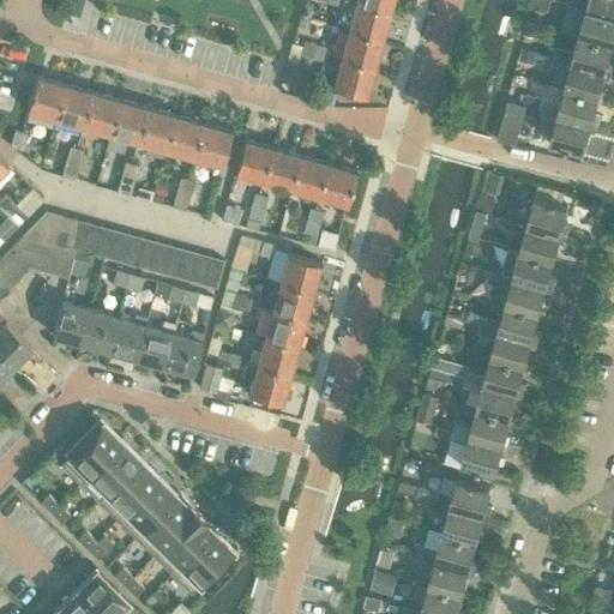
[(381,37),(389,11),(354,0),(347,28),(381,37)]
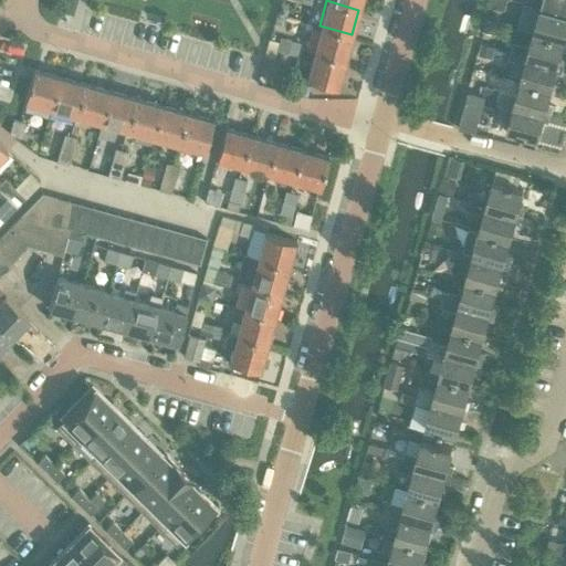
[(358,10),(360,0),(326,0),(358,10)]
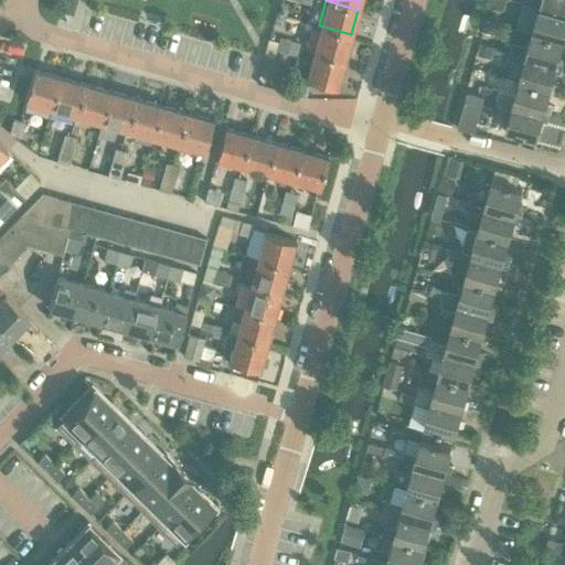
[(490,0),(489,6),(502,10),(504,0),(490,0)]
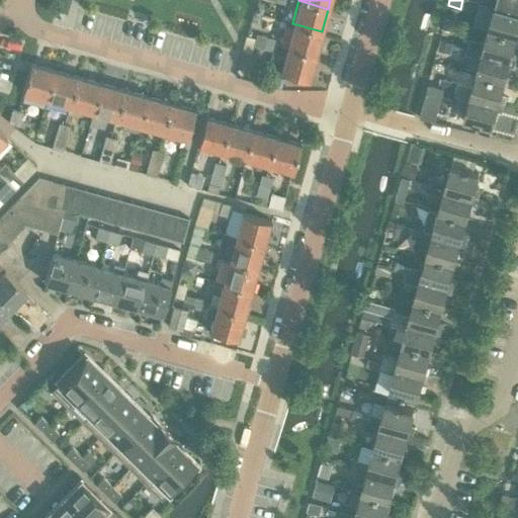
[(480,0),(480,1),(473,22),(490,27),(517,34),(517,29),(517,10),(481,0),(480,0)]
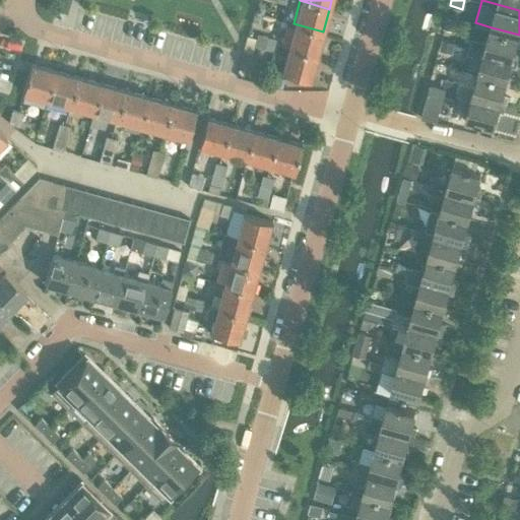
[(519,0),(482,0),(519,10),(519,0)]
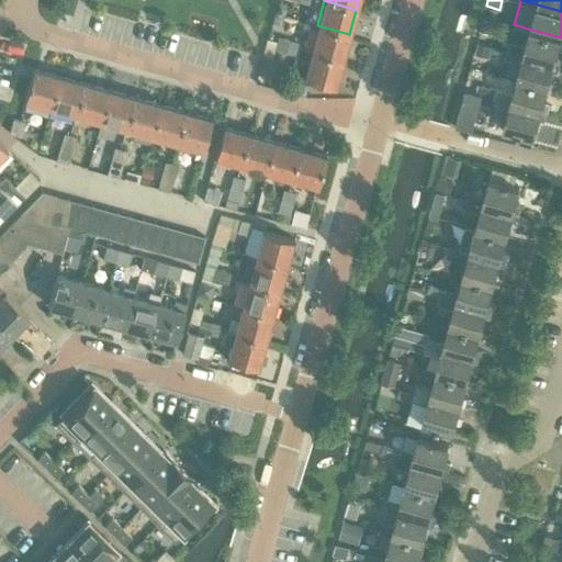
[(491,34),(494,22),(483,19),(480,31),(491,34)]
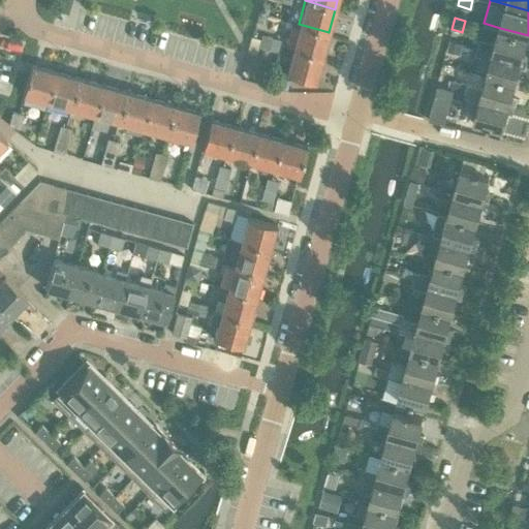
[(322,56),(329,32),(299,24),(292,48),(322,56)]
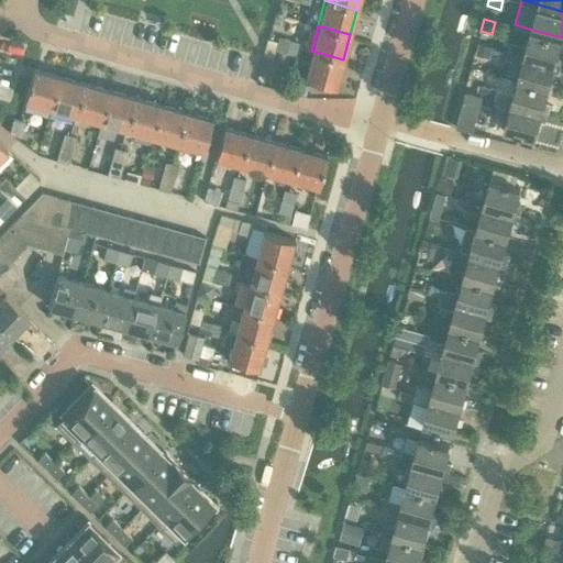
[(510,41),(508,48),(561,63),(562,56),(558,54),(562,37),(532,30),(528,46),(510,41)]
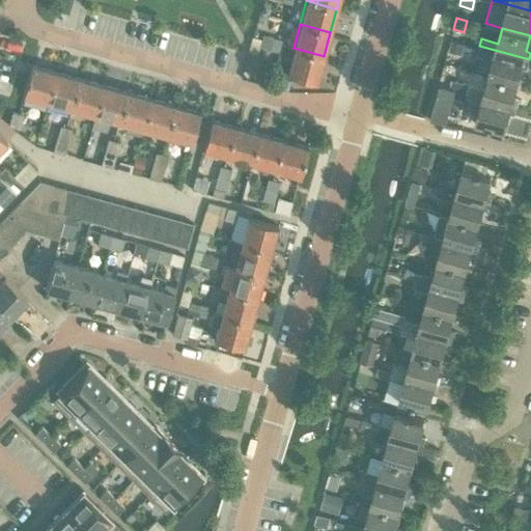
[(263,34),(259,47),(270,50),(274,37),(263,34)]
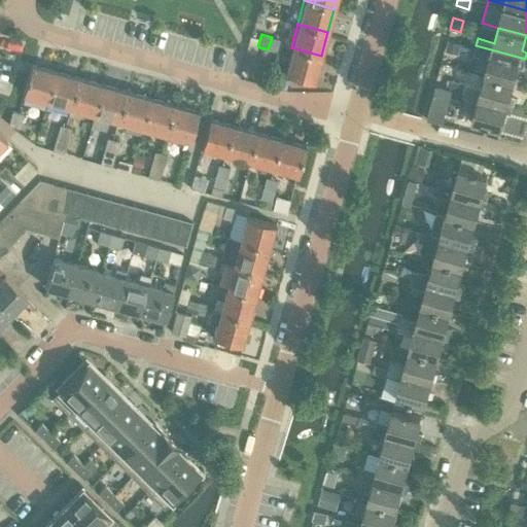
[(272,37),(268,49),(278,53),(281,40),(272,37)]
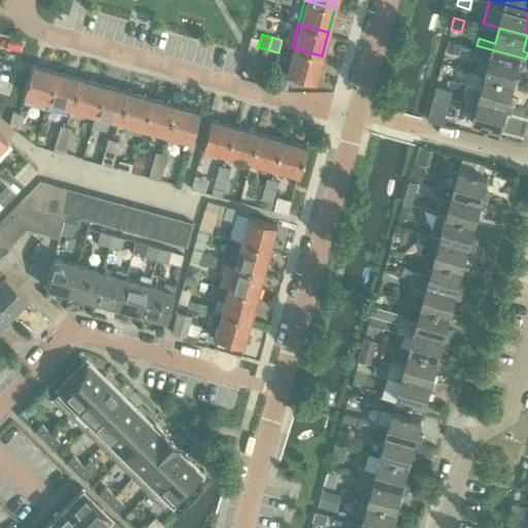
[(449,39),(447,51),(459,54),(462,43),(449,39)]
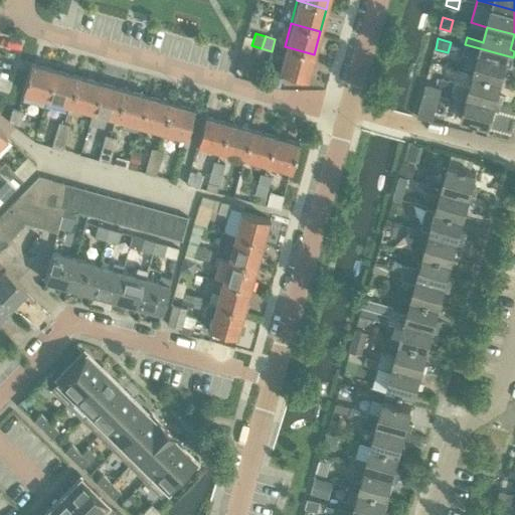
[(465,44),(463,54),(478,58),(475,70),(501,78),(505,64),(511,65),(513,57),(465,44)]
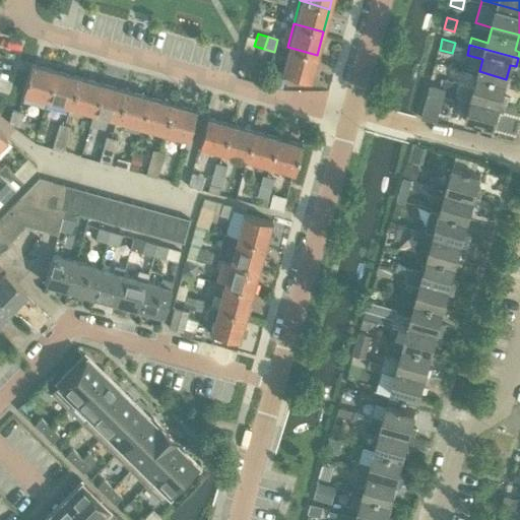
[(310,79),(317,55),(287,47),(280,71),(310,79)]
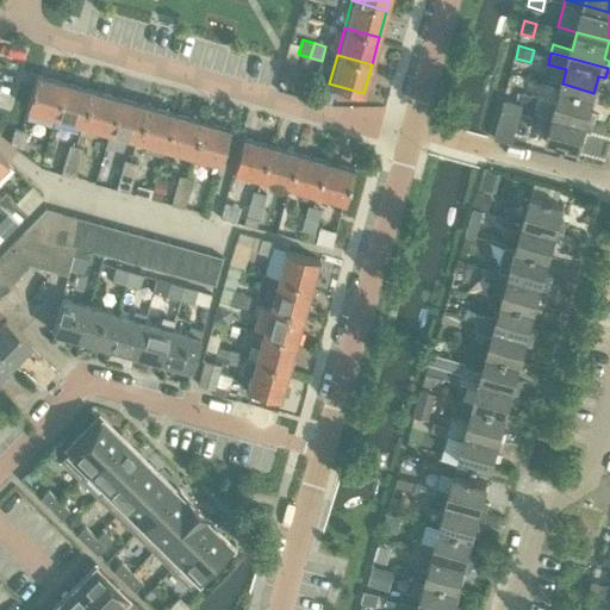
[(55,116),(64,81),(36,74),(26,107),(55,116)]
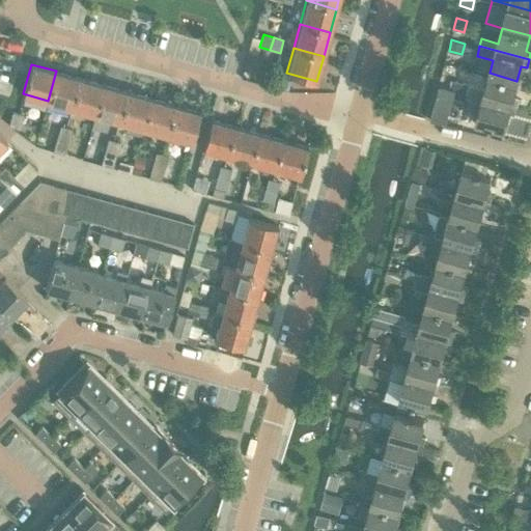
[(72,107),(80,78),(56,71),(48,101),(72,107)]
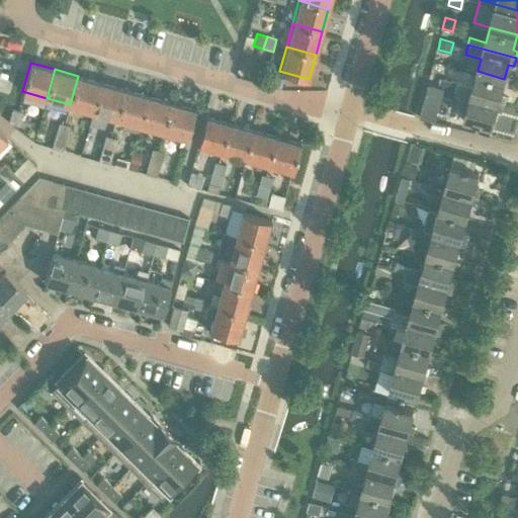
[(443,79),(442,85),(455,89),(504,102),(506,95),(500,94),(504,79),(478,71),(472,86),(457,82),(443,79)]
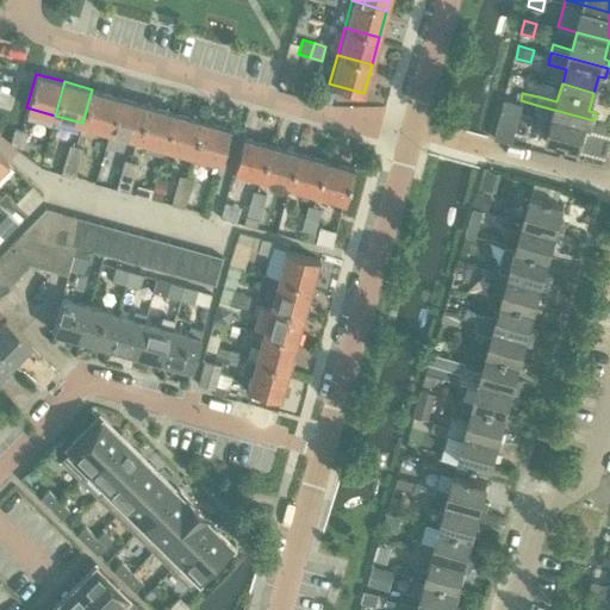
[(110,131),(119,97),(92,89),(82,123),(110,131)]
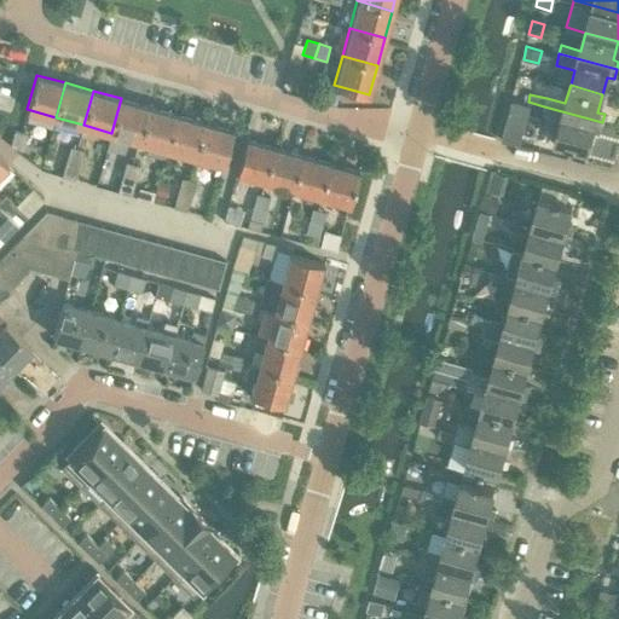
[(138,140),(148,106),(121,98),(111,133),(138,140)]
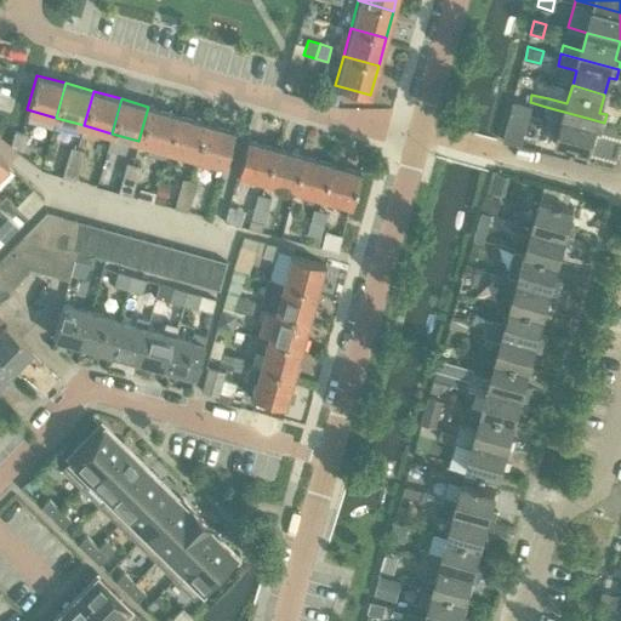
[(166,149),(176,114),(148,107),(138,141),(166,149)]
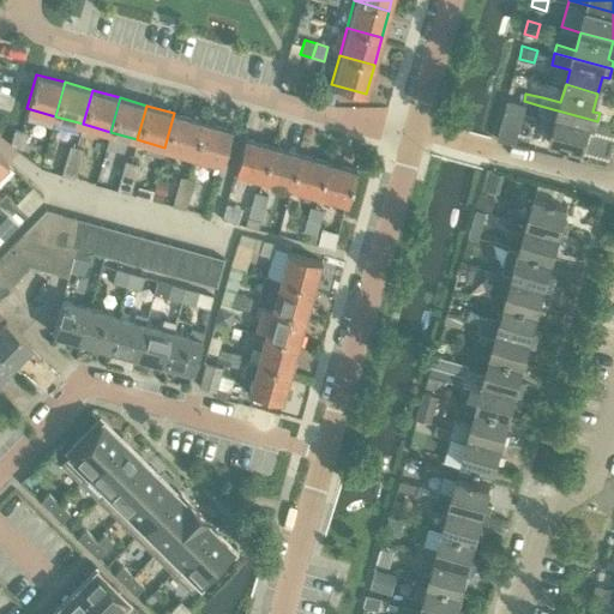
[(540,106),(537,118),(555,122),(551,138),(583,148),(588,131),(594,133),(597,121),(540,106)]
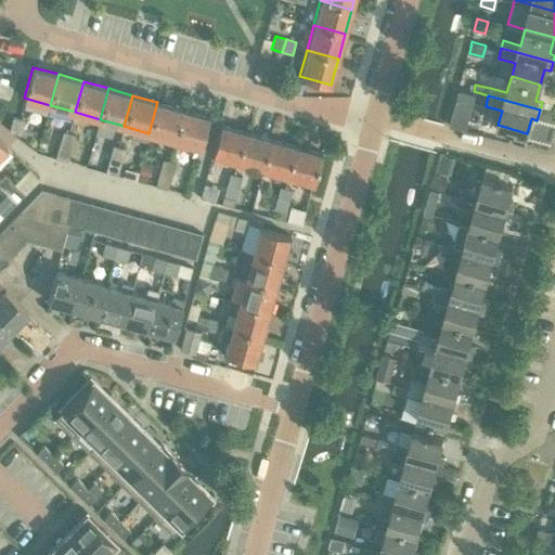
[(173,140),(182,110),(157,102),(149,133),(173,140)]
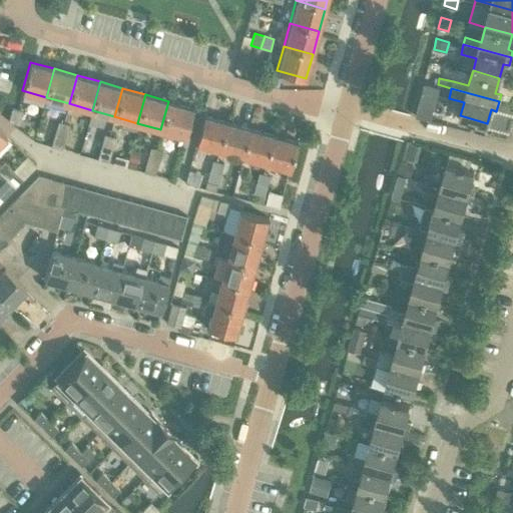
[(420,100),(415,115),(430,120),(435,105),(420,100)]
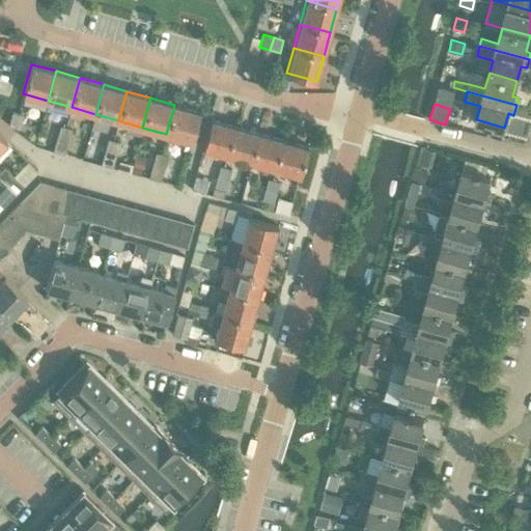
[(191,141),(199,112),(174,105),(166,134),(191,141)]
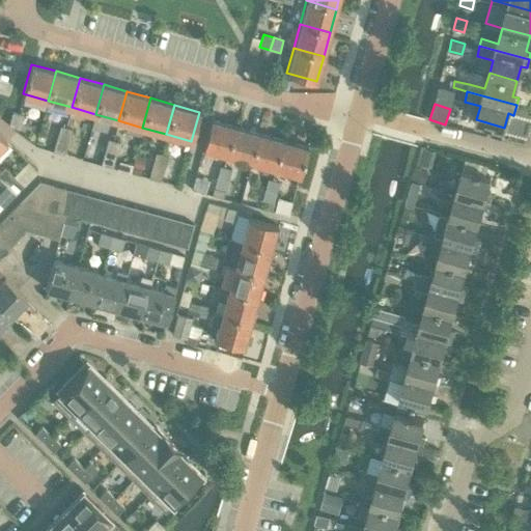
[(20,129),(24,114),(12,111),(8,126),(20,129)]
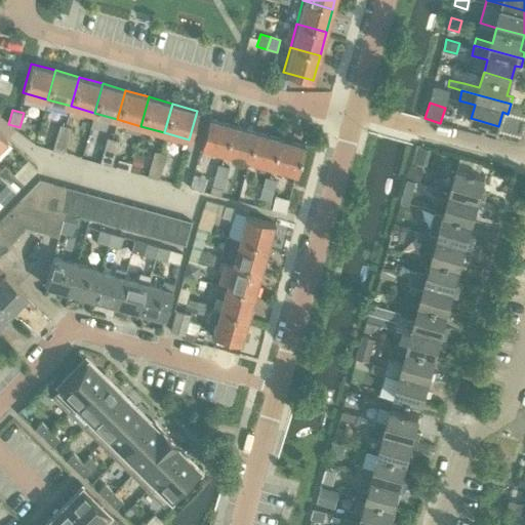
[(225,154),(233,123),(208,116),(200,147),(225,154)]
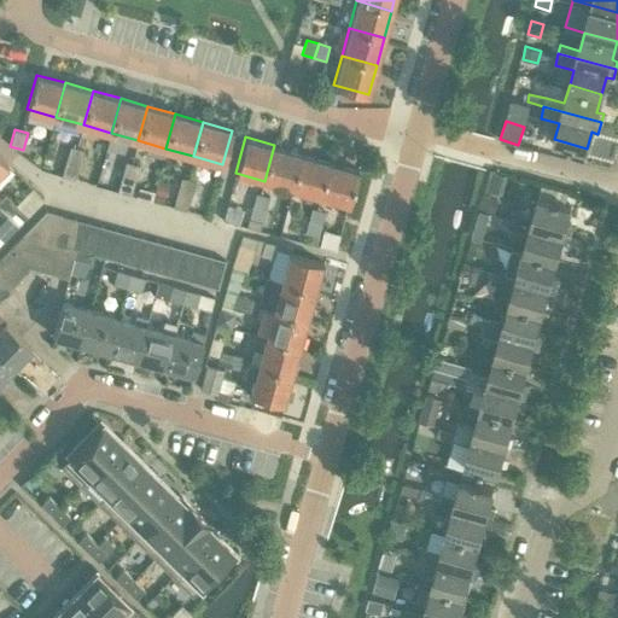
[(79,163),(82,149),(69,145),(65,159),(79,163)]
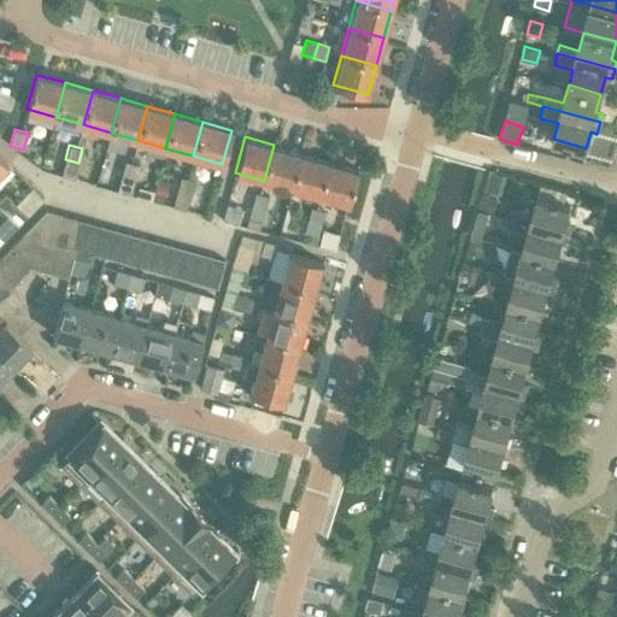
[(291,189),(301,153),(274,145),(264,181),(291,189)]
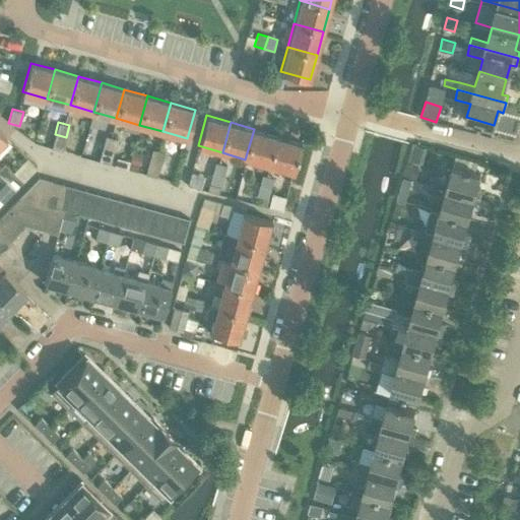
[(268,166),(277,135),(254,129),(245,159),(268,166)]
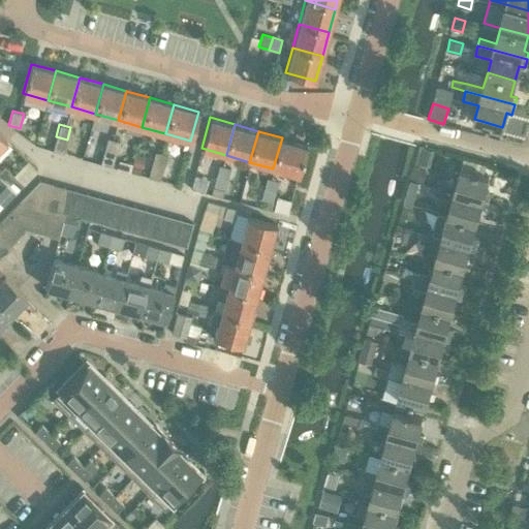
[(64,153),(67,139),(56,136),(53,150),(64,153)]
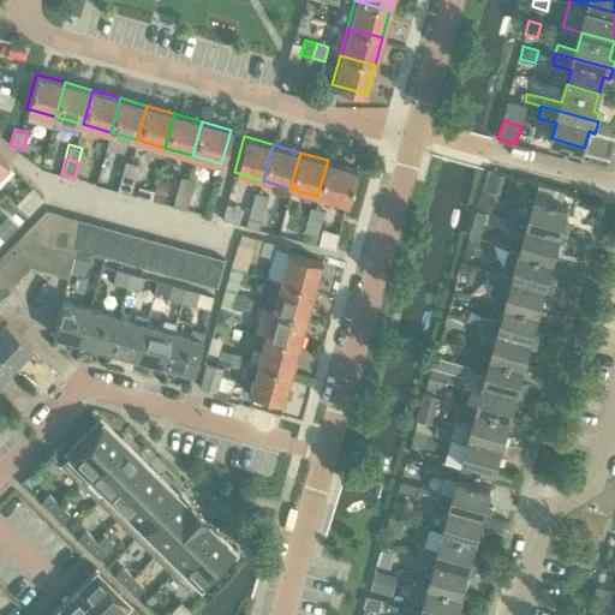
[(133,179),(138,163),(125,160),(120,174),(133,179)]
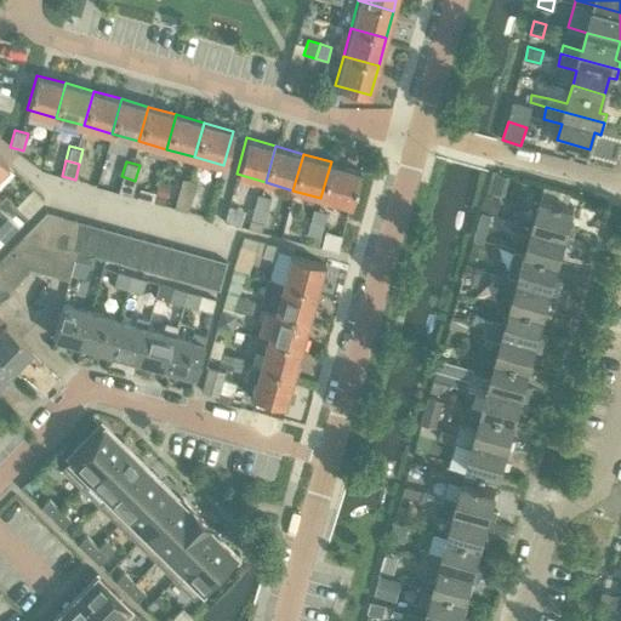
[(349,206),(360,170),(331,161),(320,198),(349,206)]
